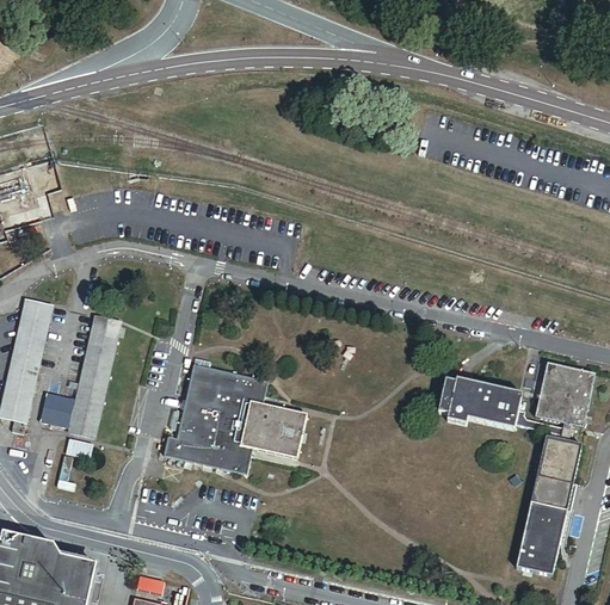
[(25,420),(51,304),(28,298),(1,415),(25,420)]
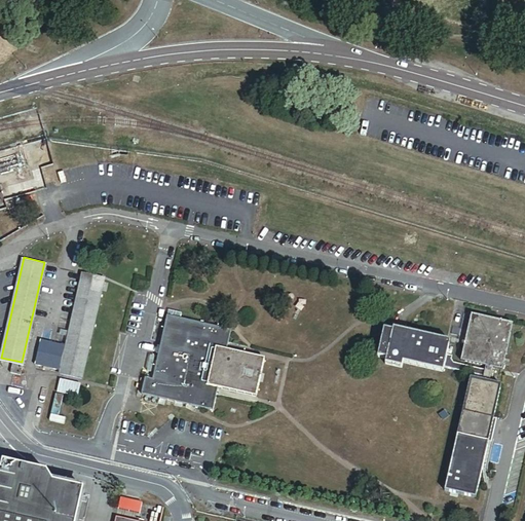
[(58,371),(80,376),(103,275),(81,270),(65,342),(40,337),(35,362),(59,367),(58,371)]
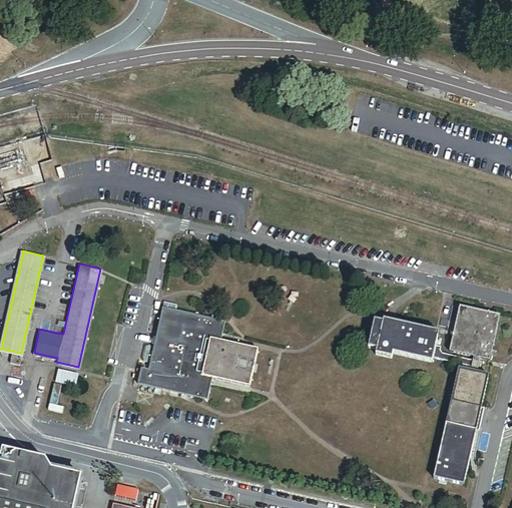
[(500,313),(459,304),(450,349),(473,353),(472,356),(443,350),(441,346),(441,343),(436,342),(439,328),(384,316),(384,319),(375,317),(369,344),(377,346),(376,351),(393,354),(394,350),(432,358),(433,354),(471,362),(470,367),(457,365),(433,476),(465,483),(489,370),(477,368),(480,355),(490,357),(500,313)]
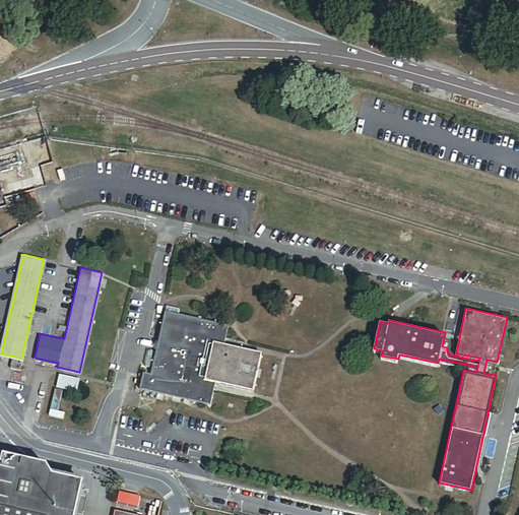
[(229,323),(165,309),(150,372),(143,370),(139,386),(210,402),(215,379),(252,387),(261,349),(224,341),(229,323)]
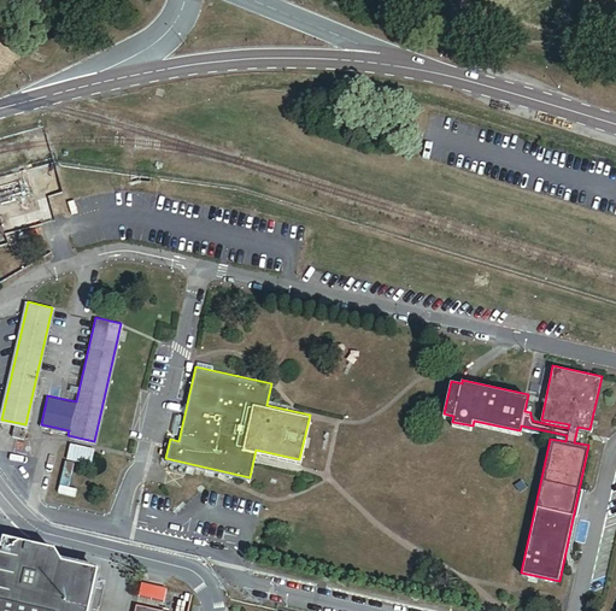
[(25,427),(13,424),(11,434),(23,436),(25,427)]
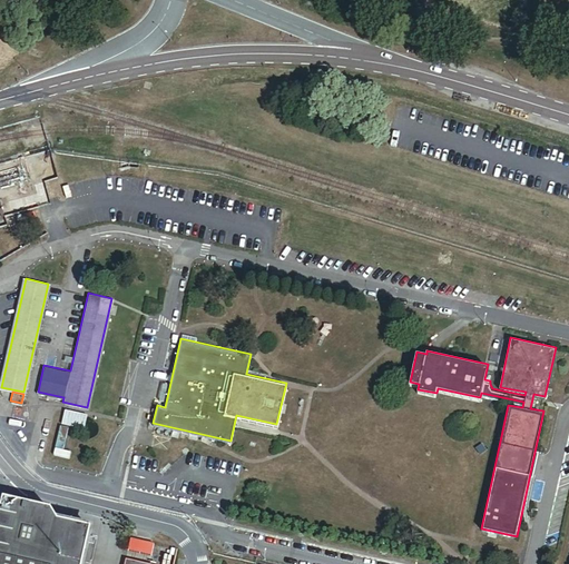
[(87,412),(65,406),(61,419),(84,425),(87,412)]
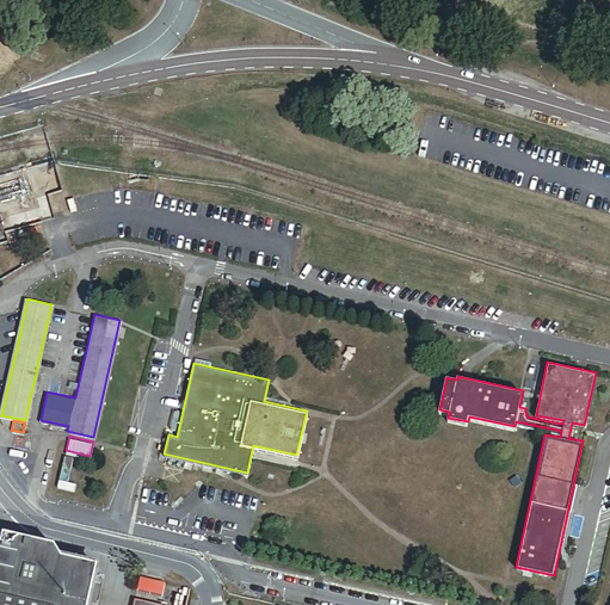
[(72,455),(62,454),(56,483),(74,487),(75,481),(66,479),(72,455)]
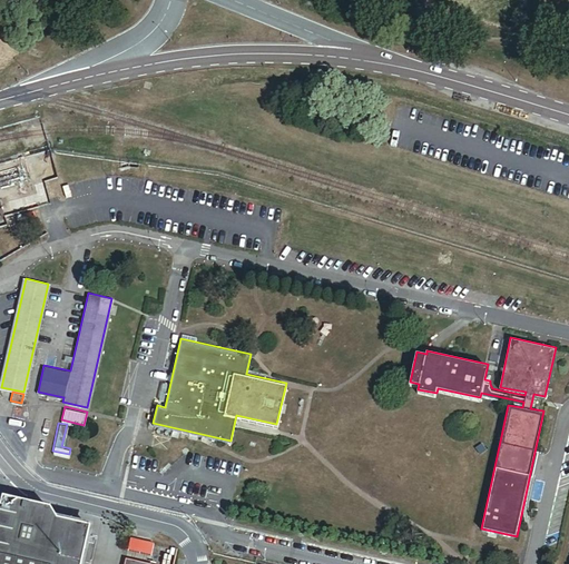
[(86,563),(95,521),(62,514),(56,504),(7,493),(5,502),(0,501),(0,563),(86,563)]
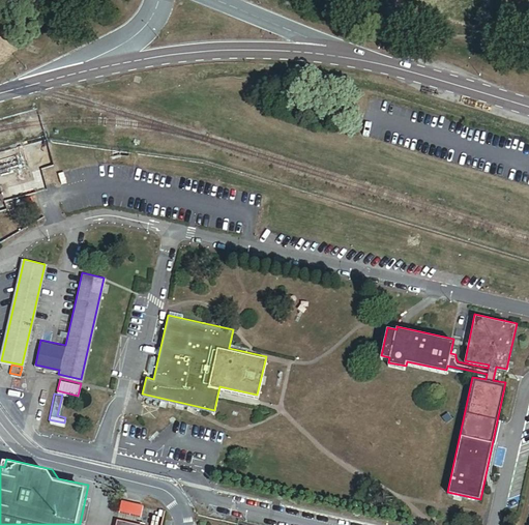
[(162,524),(166,506),(122,498),(116,524),(162,524)]
